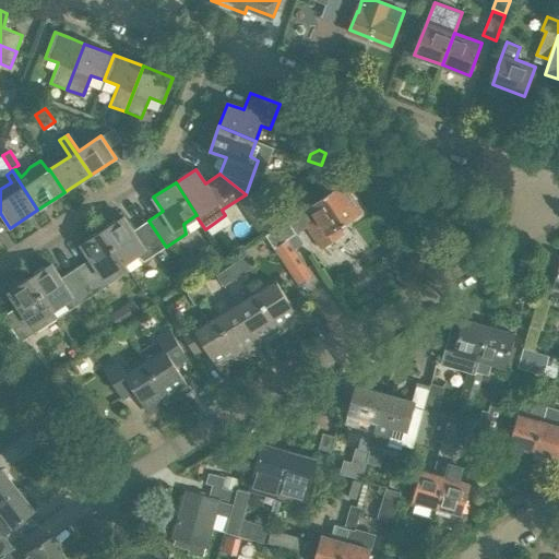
[(340,227),(363,212),(344,182),(304,210),(274,229),(266,234),(289,268),(293,265),(292,264),(302,258),(289,237),(297,233),(298,233),(309,226),(323,247),(344,234),(340,227)]
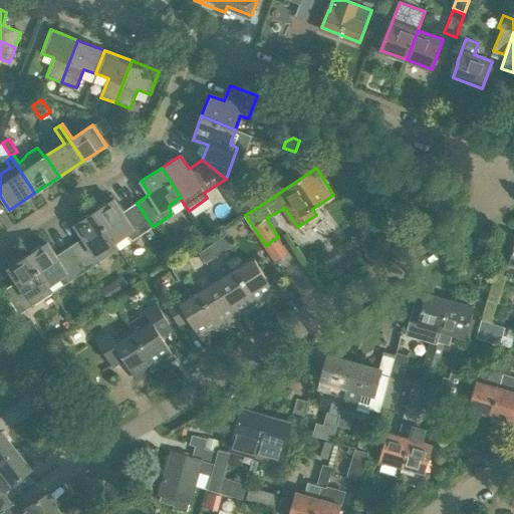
[(429,192),(419,198),(428,212),(438,205),(429,192)]
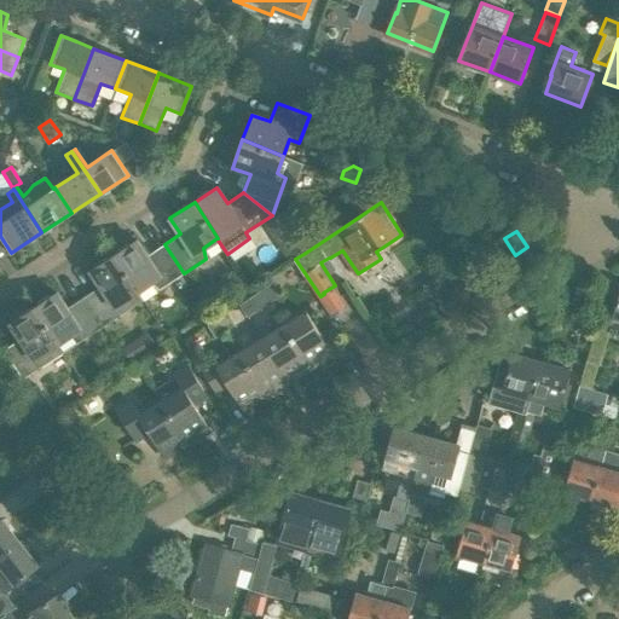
[(146,255),(137,241),(113,255),(137,291),(151,283),(158,290),(173,281),(180,290),(187,285),(180,276),(184,273),(165,244),(146,255)]
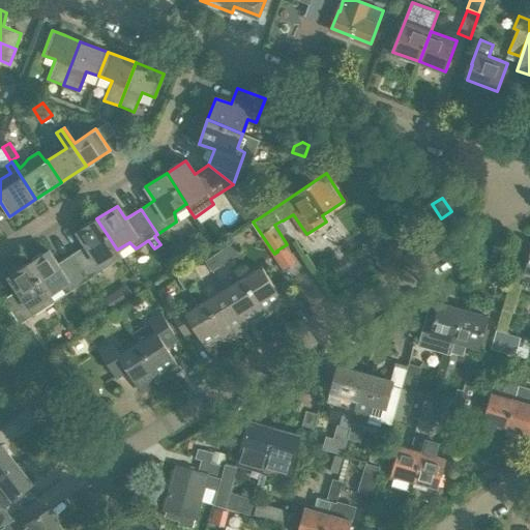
[(255,210),(248,215),(253,222),(260,217),(255,210)]
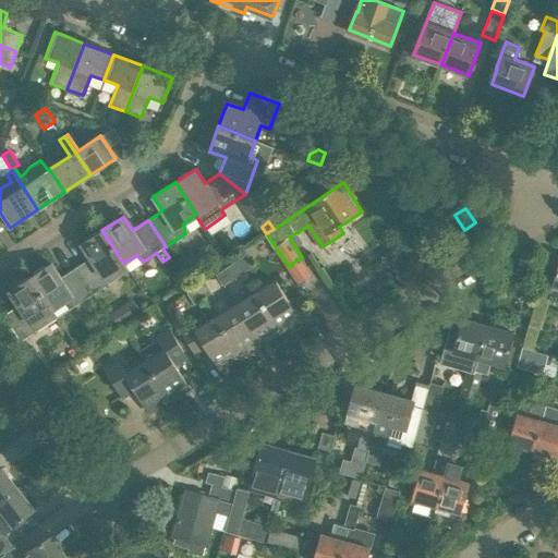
[(123,263),(101,230),(81,244),(91,258),(75,268),(93,294),(94,293),(97,299),(104,294),(100,290),(129,270),(123,263)]
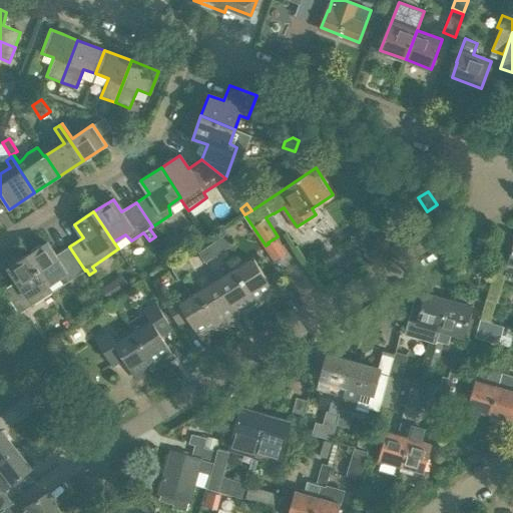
[(223,251),(231,245),(225,235),(216,240),(223,251)]
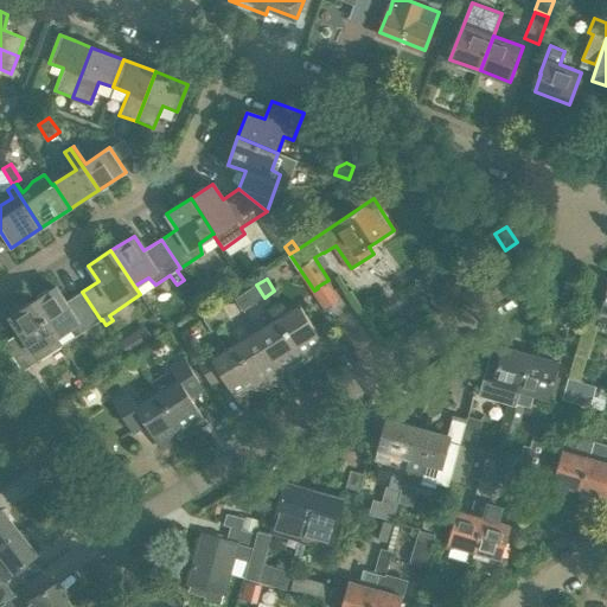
[(255,304),(264,298),(256,285),(247,292),(255,304)]
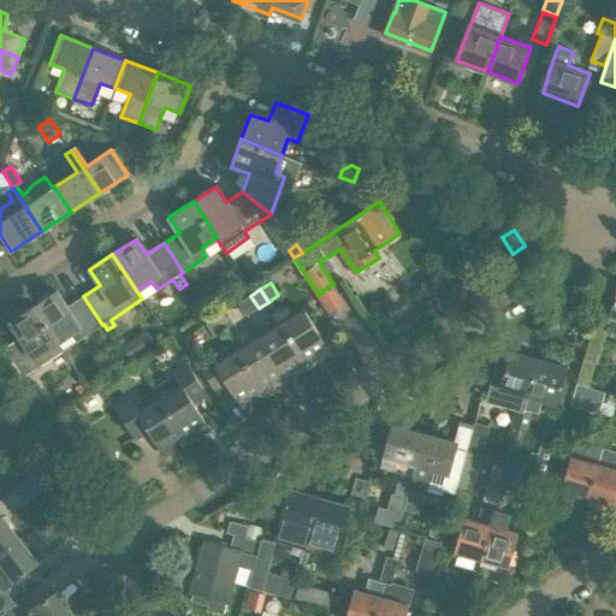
[(66,307),(55,291),(33,306),(63,351),(102,325),(83,296),(66,307)]
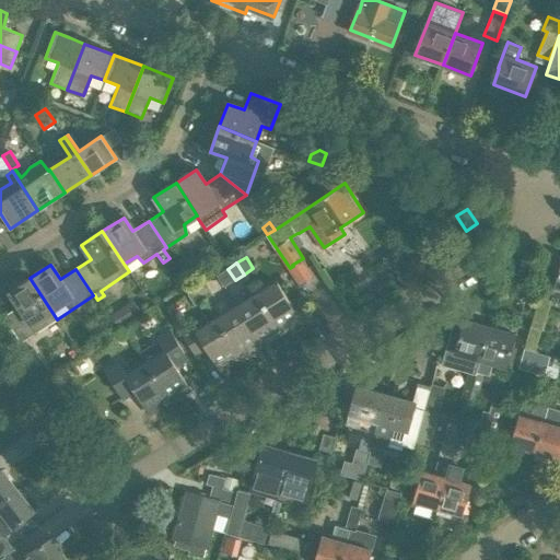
[(21,343),(35,334),(57,319),(30,278),(9,292),(18,306),(3,316),(21,343)]
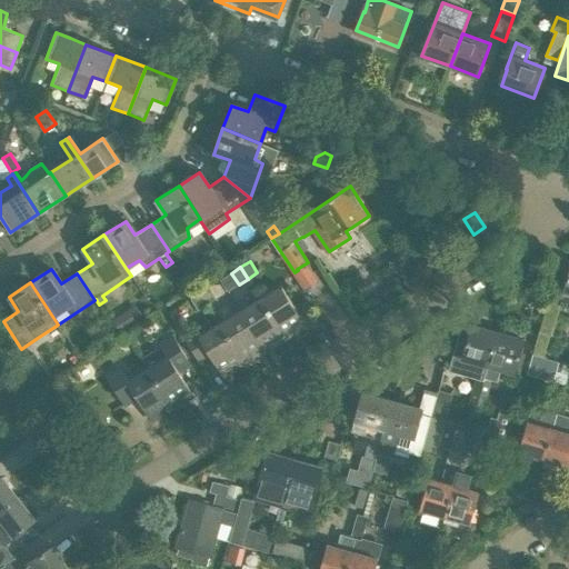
[(282,335),(303,322),(282,287),(261,300),(282,335)]
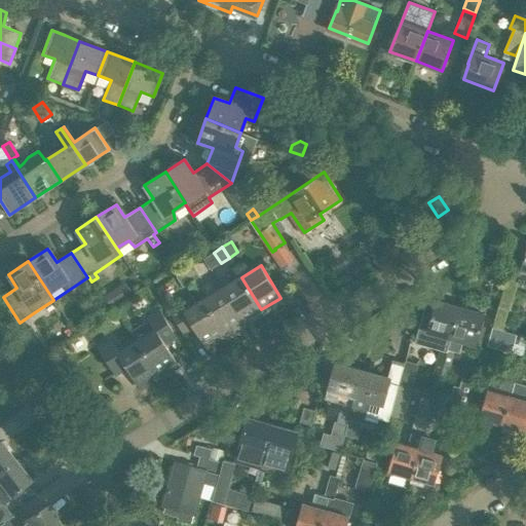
[(192,283),(200,276),(193,266),(185,271),(192,283)]
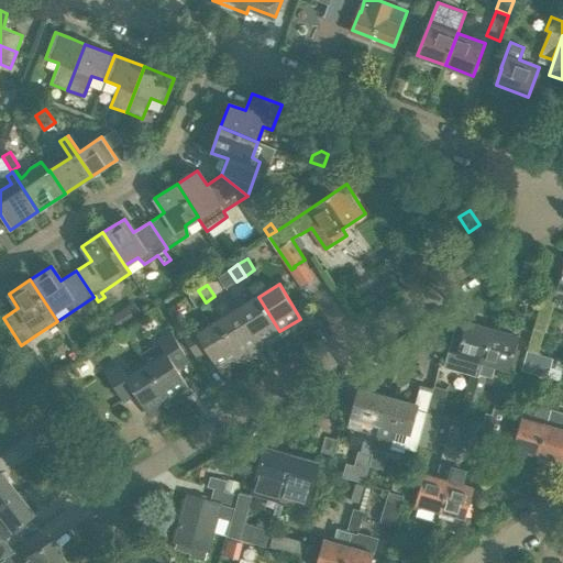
[(196,308),(206,302),(198,290),(188,296),(196,308)]
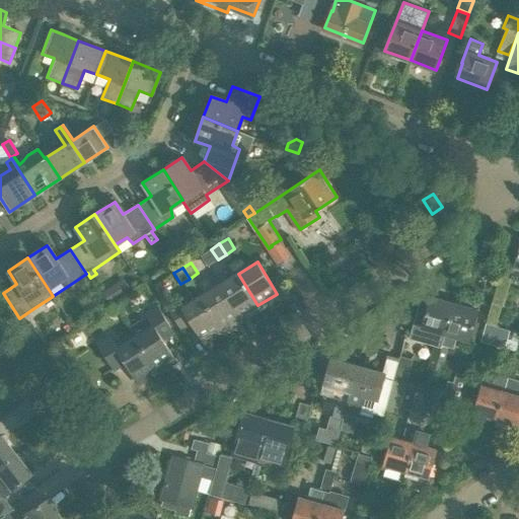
[(496,295),(494,302),(502,305),(504,297),(506,297),(511,279),(513,271),(502,268),(494,294),(496,295)]
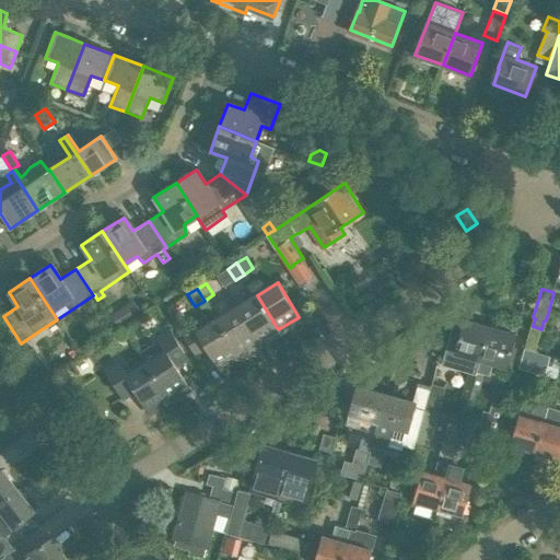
[(258,342),(278,329),(257,295),(236,308),(258,342)]
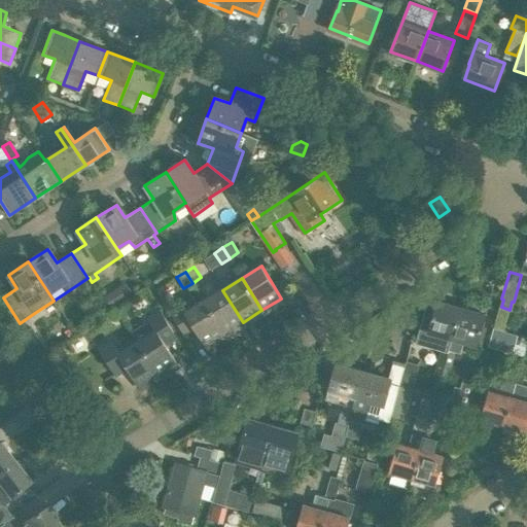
[(115,289),(105,295),(112,308),(123,302),(115,289)]
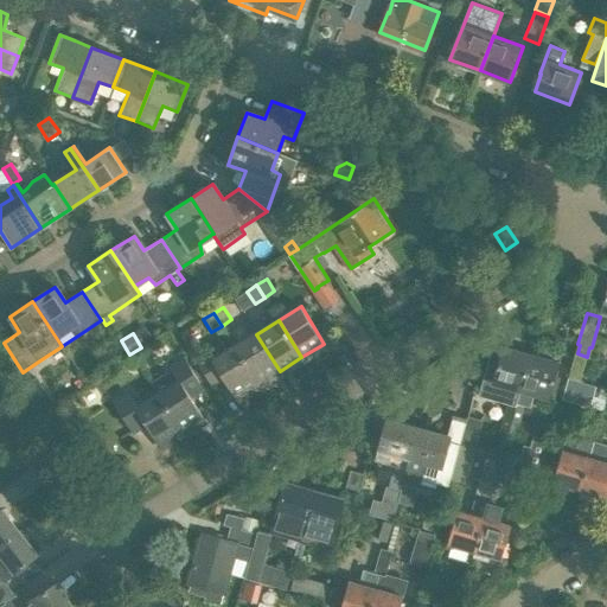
[(257,385),(280,371),(256,334),(235,347),(257,385)]
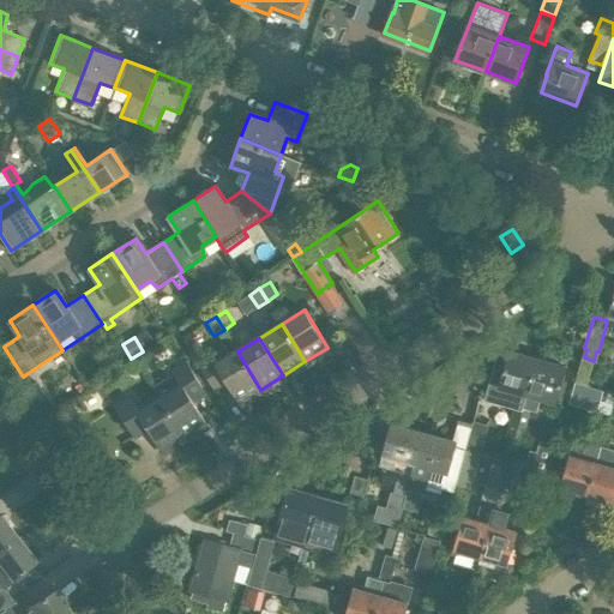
[(239,402),(260,390),(238,351),(216,365),(239,402)]
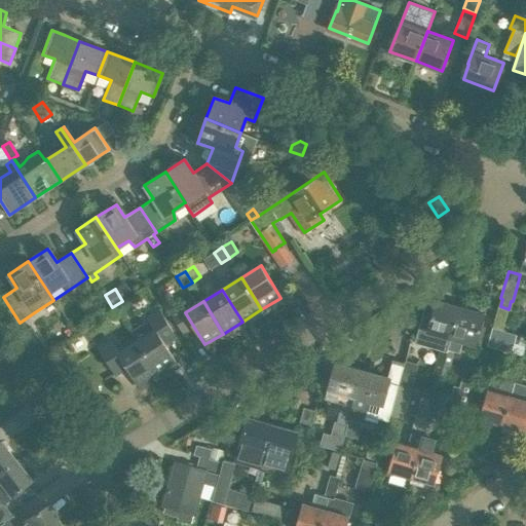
[(458,309),(436,303),(425,340),(438,344),(437,347),(441,349),(447,350),(458,309)]
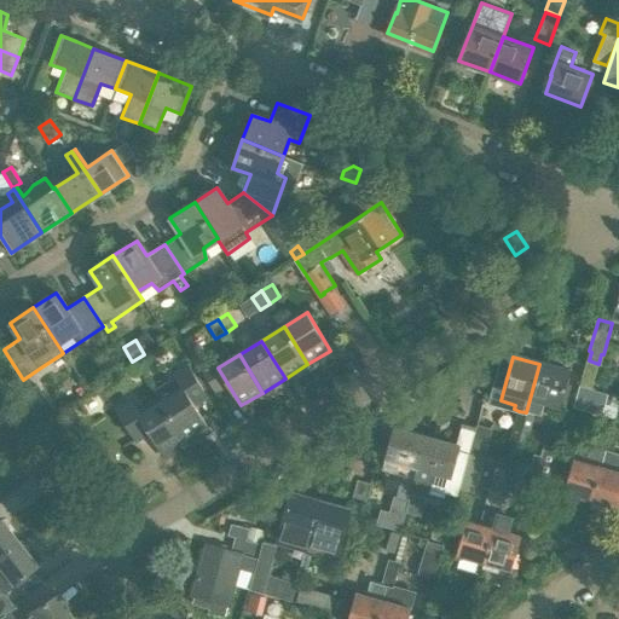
[(559,408),(568,372),(539,364),(526,412),(519,411),(519,412),(515,427),(530,431),(534,415),(541,417),(544,404),(559,408)]
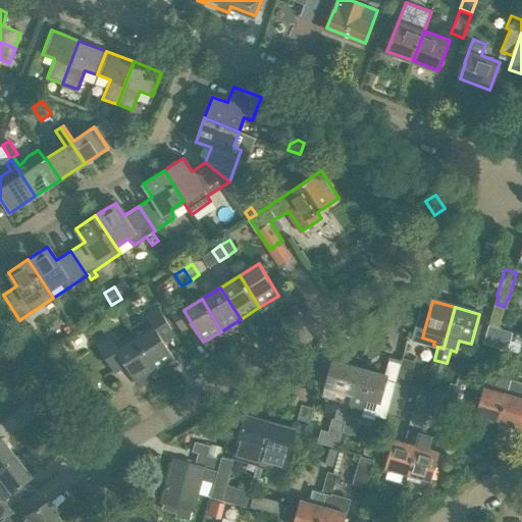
[(155,371),(174,360),(161,337),(172,330),(159,309),(147,316),(149,320),(146,322),(145,326),(148,332),(137,340),(155,371)]
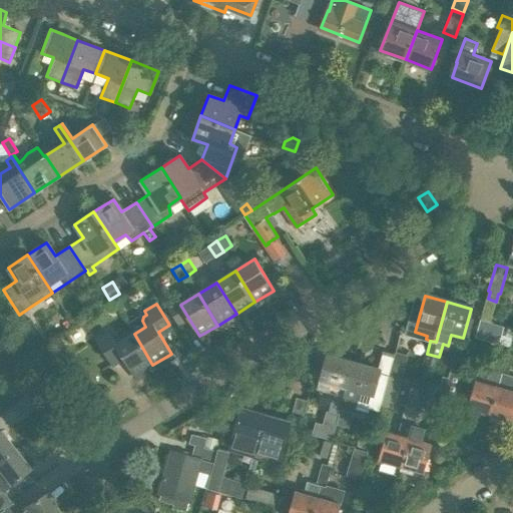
[(512,329),(480,320),(475,337),(508,348),(512,332),(512,329)]
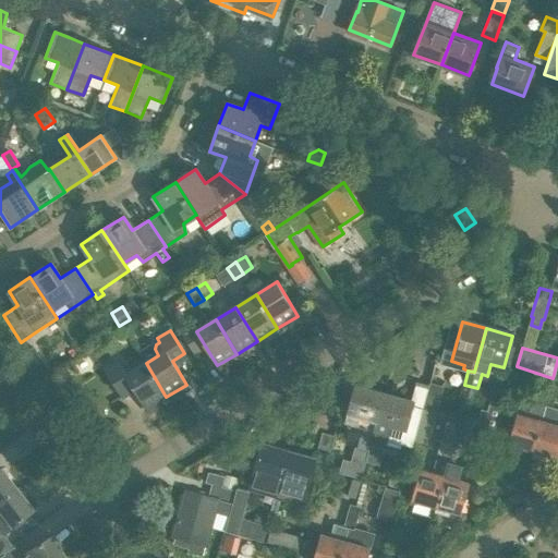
[(126,374),(119,362),(106,370),(120,392),(132,386),(146,409),(166,397),(146,363),(126,374)]
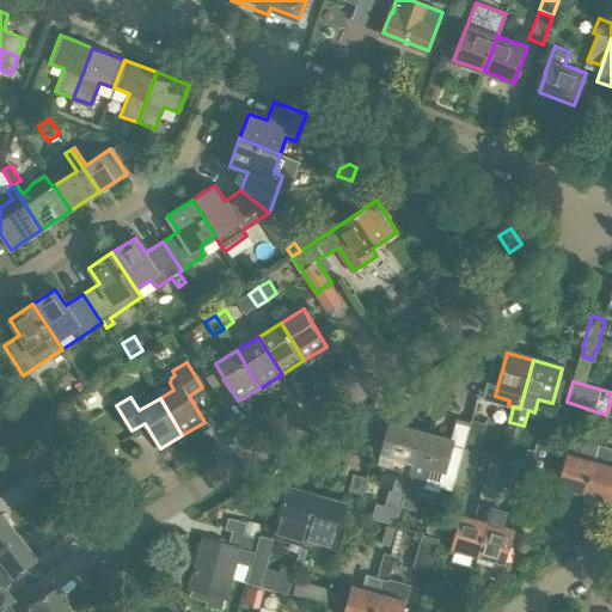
[(219,412),(209,418),(214,427),(222,422),(222,418),(219,414),(219,412)]
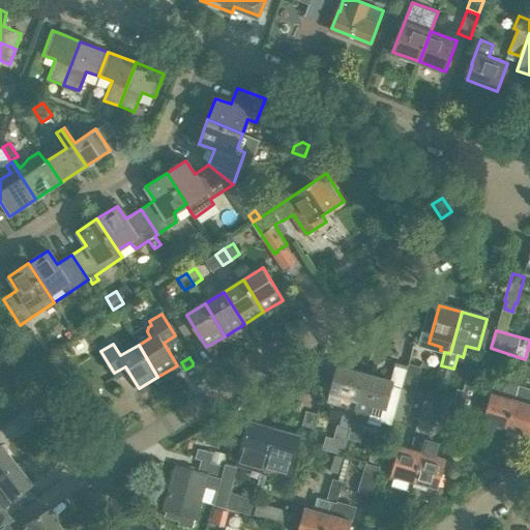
[(391,425),(393,417),(406,421),(421,369),(408,364),(401,389),(390,386),(391,382),(364,375),(351,422),(365,427),(367,418),(391,425)]
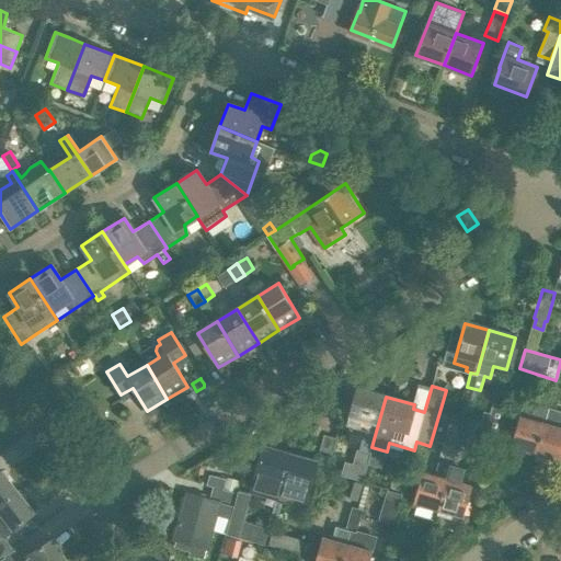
[(477,403),(480,390),(467,387),(462,399),(477,403)]
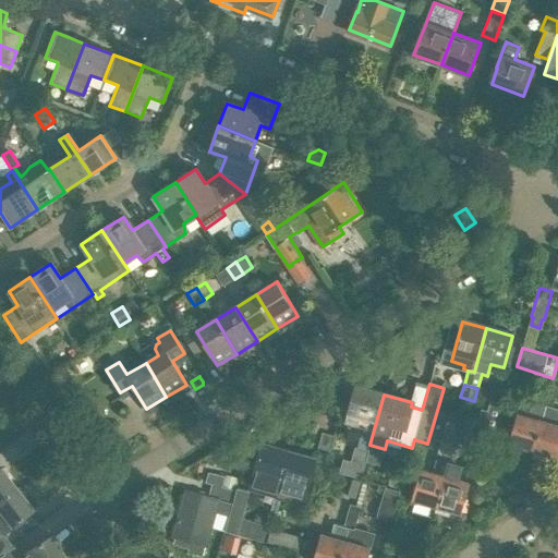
[(368,452),(367,452),(370,445),(384,395),(355,386),(344,424),(362,429),(356,449),(355,449),(351,463),(343,461),(340,474),(361,480),(368,452)]
